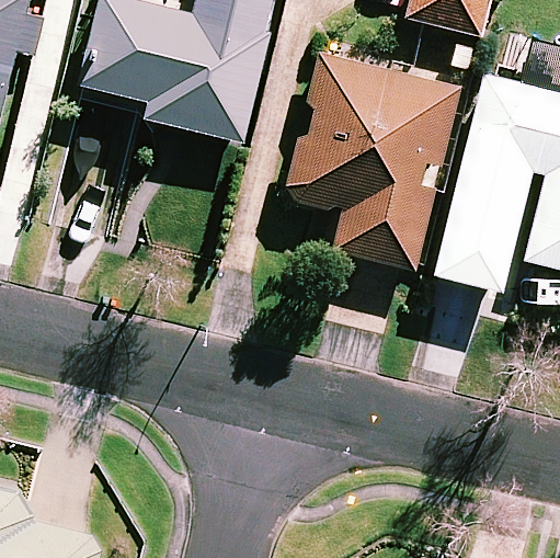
[(0,0),(0,125),(18,53),(37,57),(52,0),(0,0)]
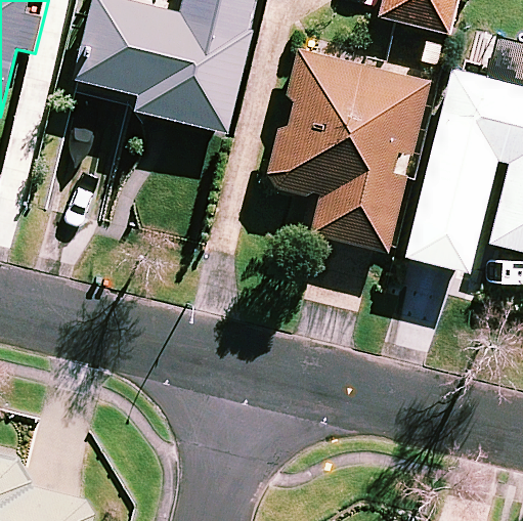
[(249,32),(114,0),(98,0),(79,83),(140,97),(136,113),(225,133),(249,32)]
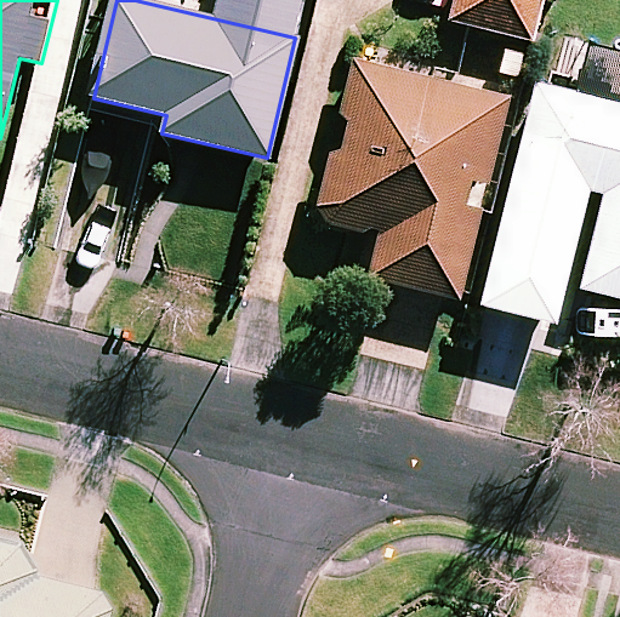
[(454,0),(450,21),(530,40),(539,0),(454,0)]
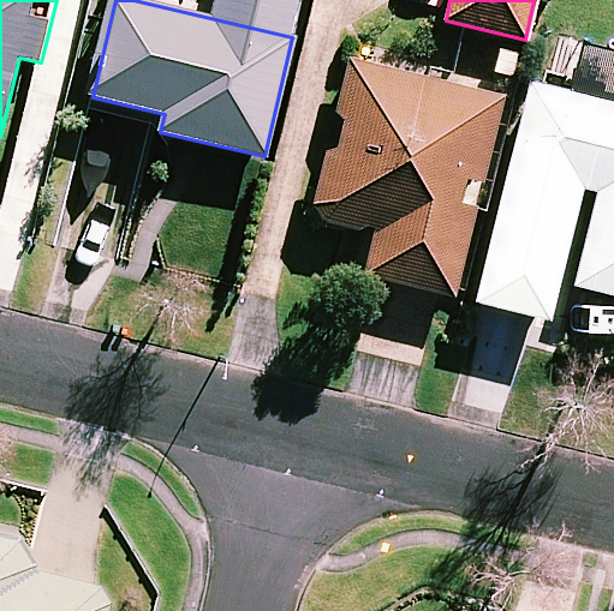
[(573,286),(613,295),(613,53),(585,47),(574,94),(529,83),(508,169),(558,181),(554,199),(591,209),(573,286)]
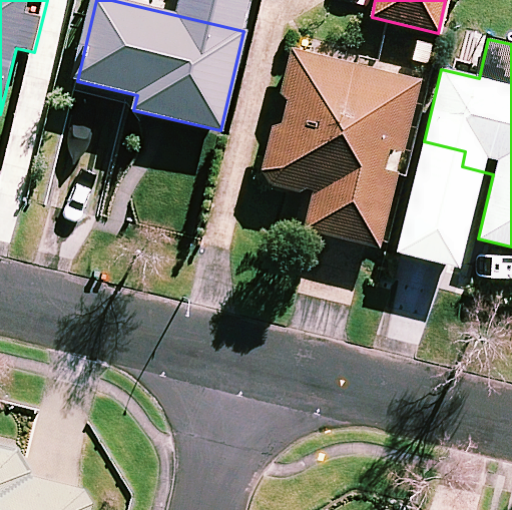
[(417,80),(289,50),(259,181),(312,193),(304,229),(379,246),(396,172),(381,168),(385,149),(400,152),(417,80)]
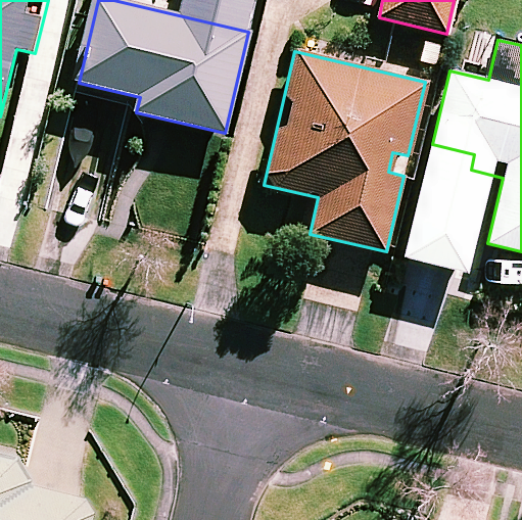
[(0,519),(93,519),(98,502),(0,477),(0,519)]
